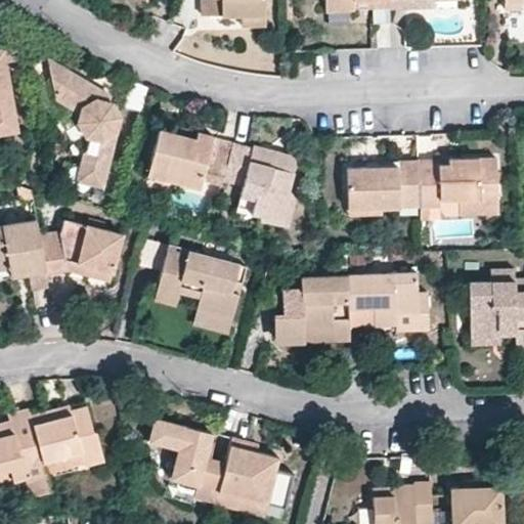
[(201,0),(202,16),(239,15),(241,27),(264,26),(262,0),(201,0)]
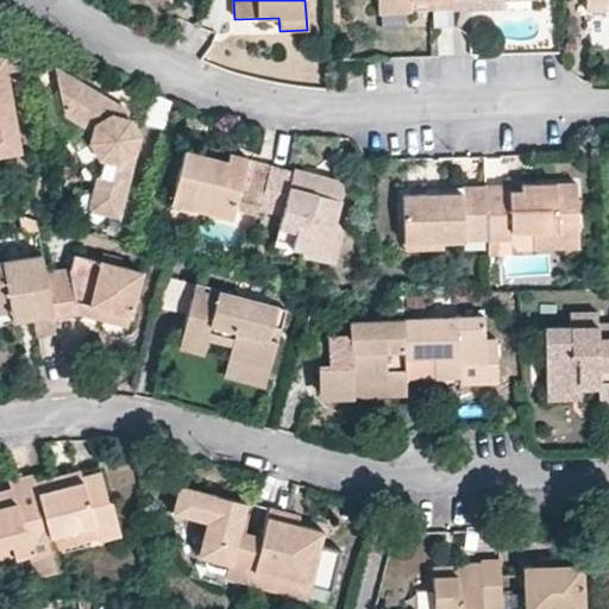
[(412,0),(380,0),(381,13),(412,12),(412,0)]
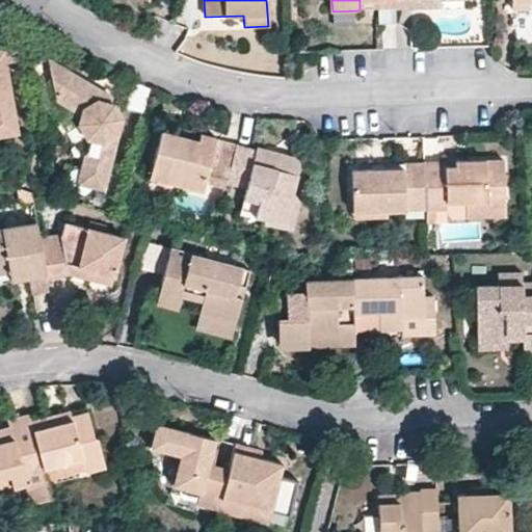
[(531,0),(513,0),(513,10),(531,9),(531,0)]
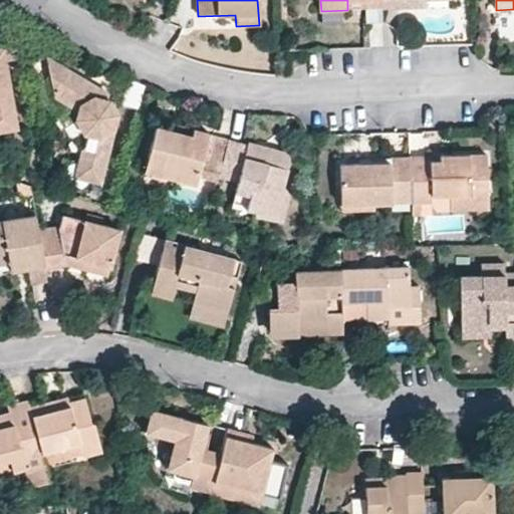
[(0,121),(16,119),(3,48),(0,48),(0,121)]
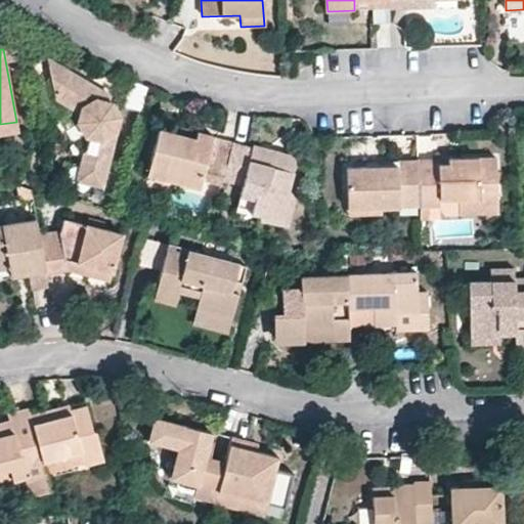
[(55,98),(77,108),(74,122),(84,134),(91,136),(88,148),(83,150),(79,168),(85,179),(100,182),(113,138),(108,132),(115,130),(119,113),(108,99),(108,94),(59,66),(52,79),(55,98)]
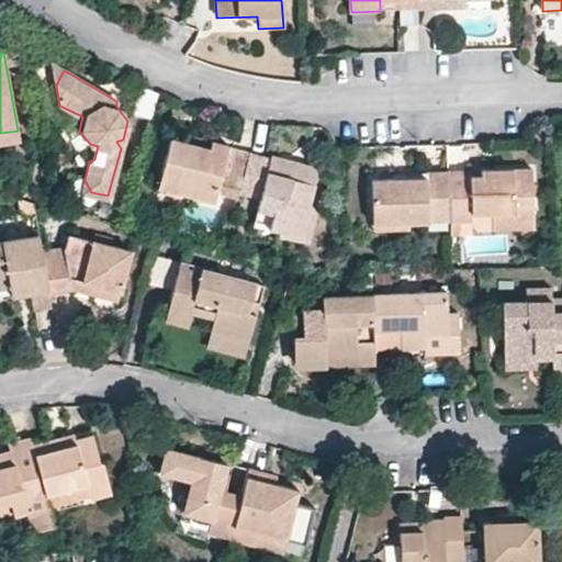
[(0,149),(20,146),(18,131),(0,133),(0,149)]
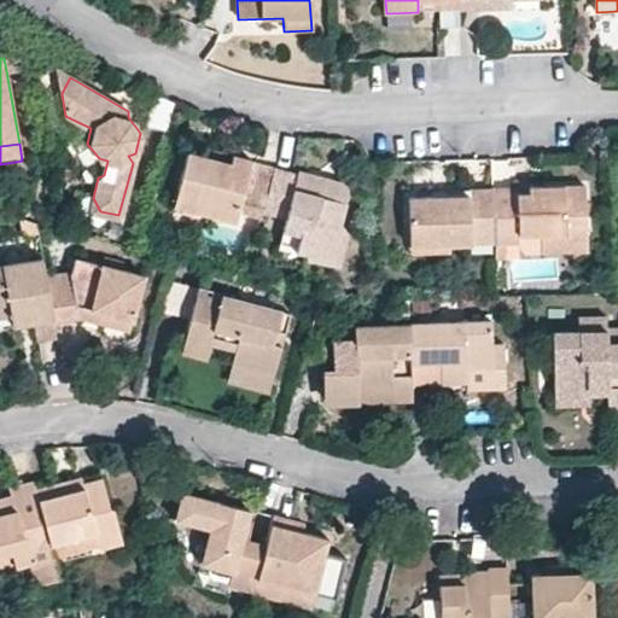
[(250,158),(233,153),(229,163),(211,158),(188,151),(179,185),(187,187),(182,207),(235,220),(238,210),(261,217),(262,213),(274,169),(274,168),(250,161),(250,158)]
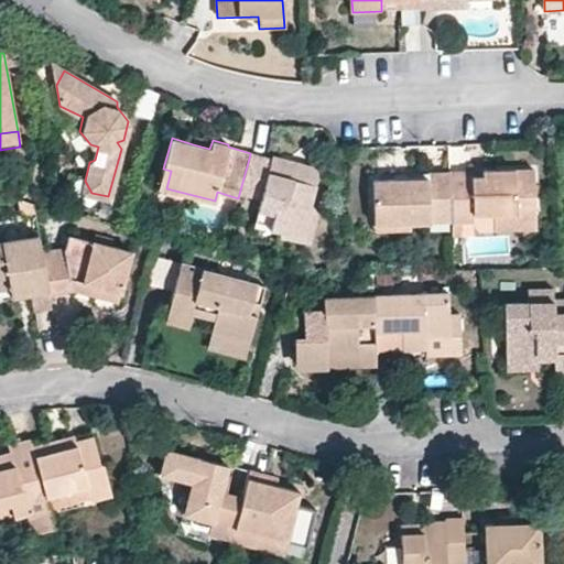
[(257,209),(273,214),(270,223),(269,229),(278,230),(277,235),(308,245),(316,212),(310,204),(317,169),(272,155),(270,160),(250,154),(239,194),(260,199),(257,209)]
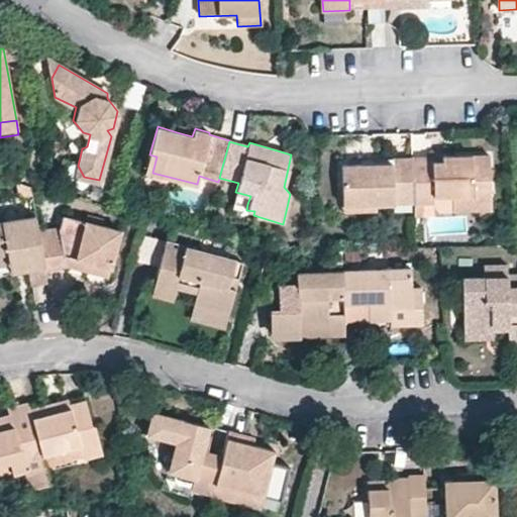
[(157,157),(149,154),(145,171),(152,173),(157,157)]
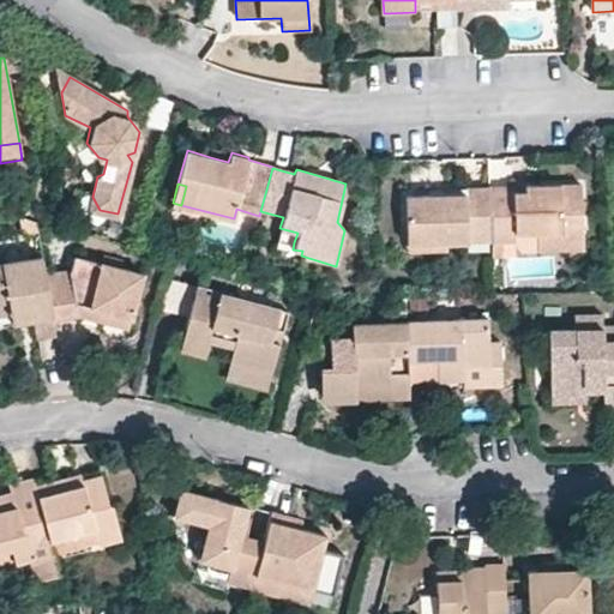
[(525,186),(527,208),(515,208),(515,187),(491,187),(491,227),(492,242),(515,242),(516,232),(539,230),(559,230),(559,239),(583,239),(582,185),(525,186)]
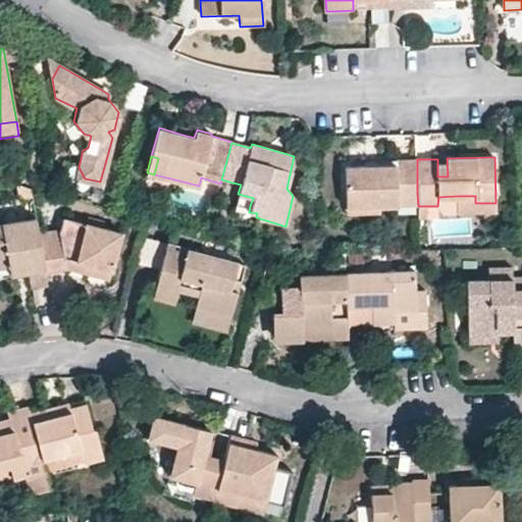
[(447,158),(437,159),(437,176),(448,176),(447,158)]
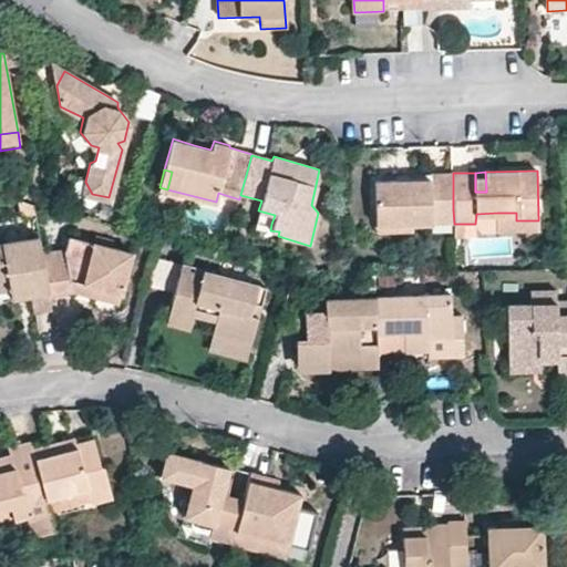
[(429,174),(429,181),(374,182),(375,225),(411,225),(412,225),(433,224),(432,209),(453,209),(453,173),(429,174)]
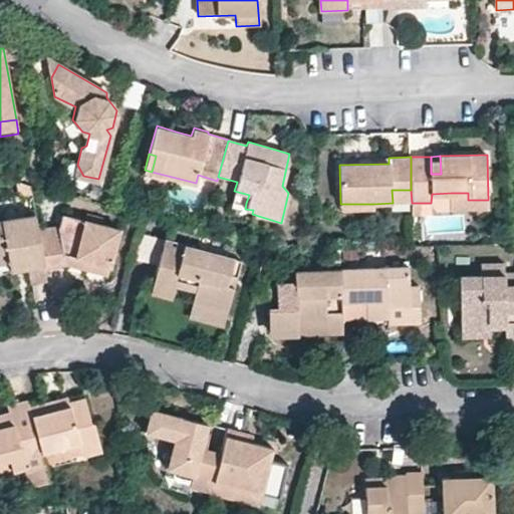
[(412,203),(411,190),(392,190),(393,203),(412,203)]
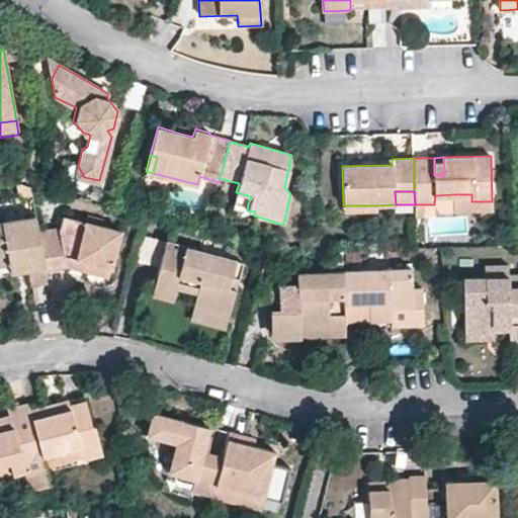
[(236,192),(234,200),(248,204),(251,196),(236,192)]
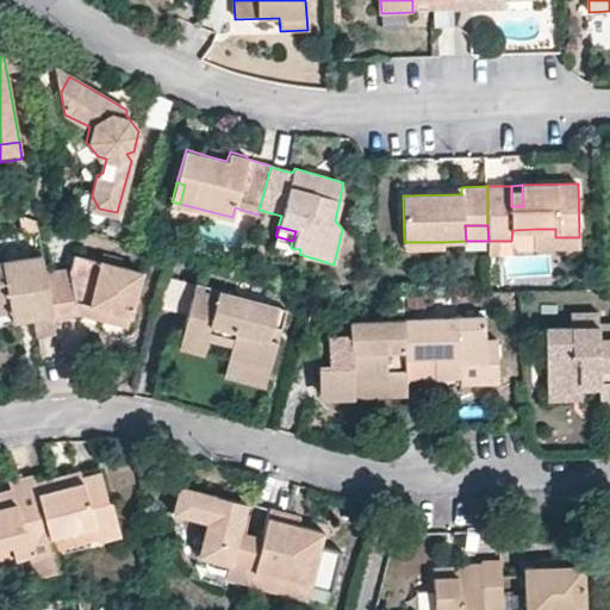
[(535,229),(536,249),(579,248),(579,237),(555,237),(555,229),(535,229)]
